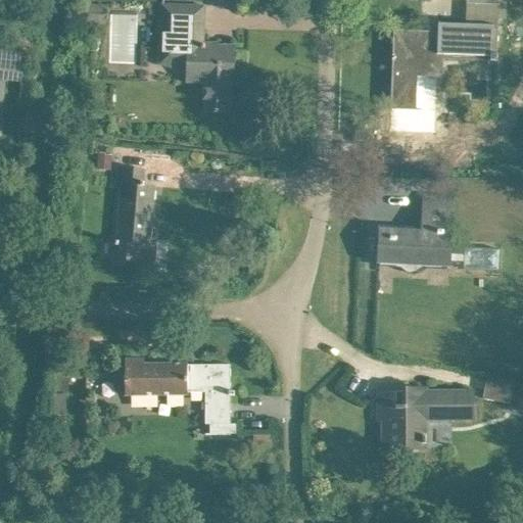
[(390,109),(411,110),(416,110),(417,77),(442,78),(443,54),(490,56),(490,60),(496,60),(496,53),(498,4),(497,4),(497,0),(466,0),(465,25),(459,25),(438,24),(438,32),(393,30),(390,109)]
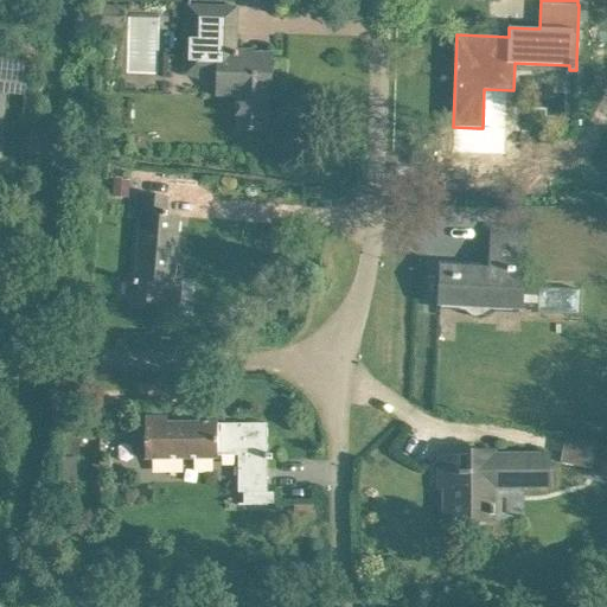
[(122,31),(123,6),(100,5),(97,31),(122,31)]
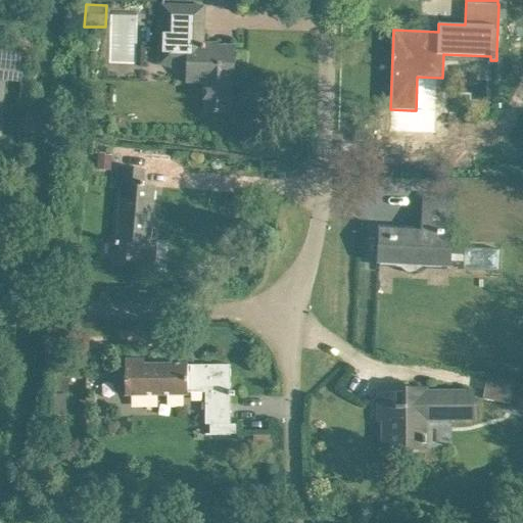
[(161,5),(159,47),(159,65),(187,66),(186,81),(204,81),(203,112),(229,113),(229,82),(232,82),(233,48),(202,47),(204,6),(161,5)]
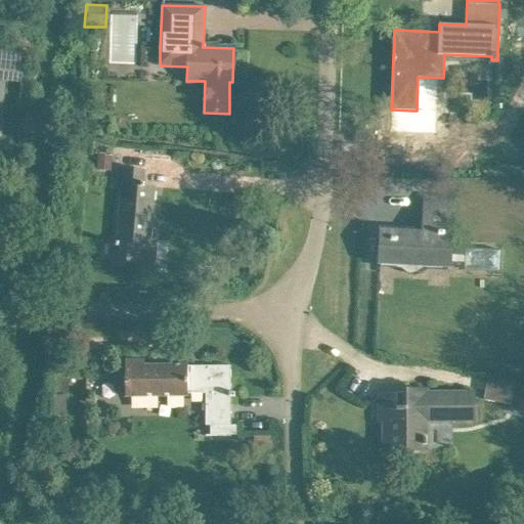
[(0,110),(2,79),(23,81),(25,52),(0,50),(0,110)]
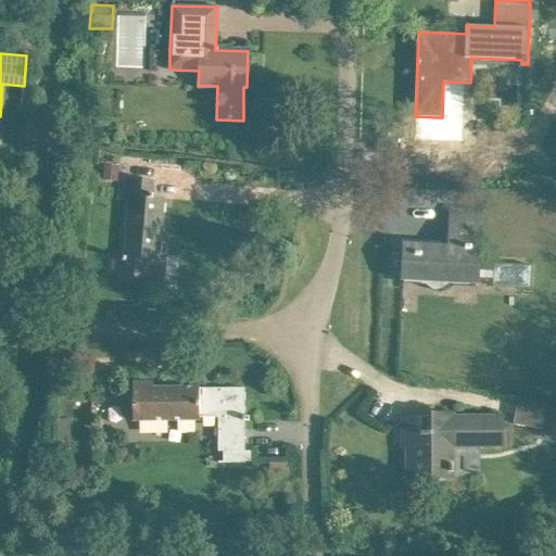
[(118,165),(103,164),(102,180),(117,181),(118,165)]
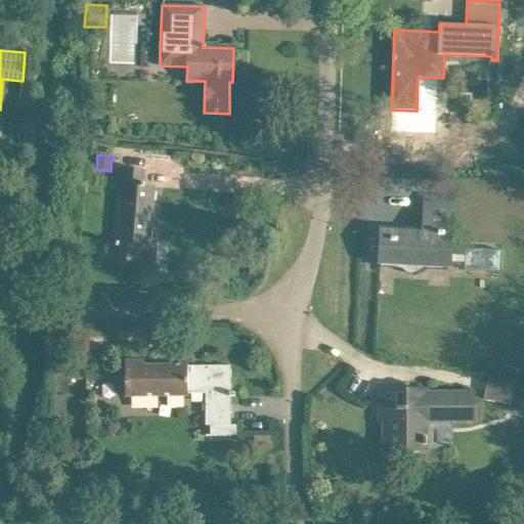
[(144,171),(119,169),(117,185),(122,185),(119,242),(117,242),(116,260),(155,263),(156,245),(148,244),(154,187),(143,186),(144,171)]
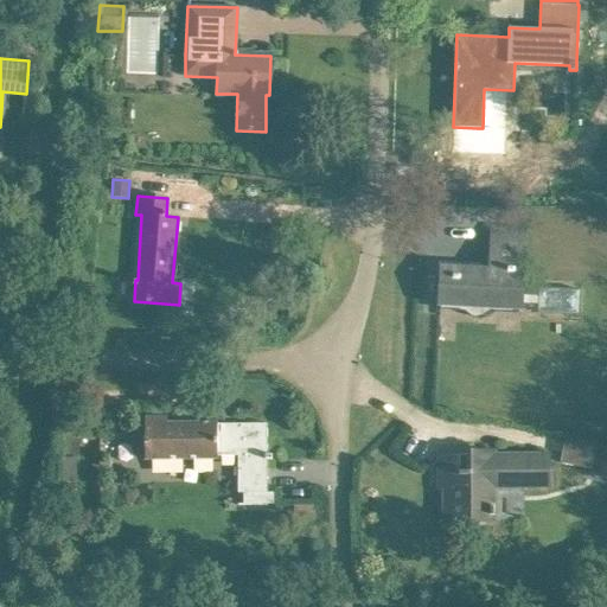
[(440,305),(465,307),(465,311),(472,315),(480,318),(489,317),(496,312),(496,308),(521,310),(521,304),(536,305),(536,313),(579,315),(580,289),(538,287),(537,296),(522,295),(524,243),(493,242),(493,244),(494,244),(493,272),(446,269),(446,267),(442,267),(440,305)]
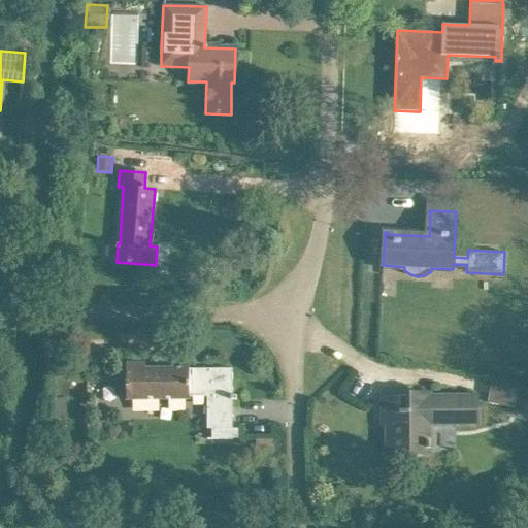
[(127,399),(147,399),(190,399),(190,397),(207,397),(207,428),(211,428),(211,439),(232,439),(232,399),(236,399),(236,395),(232,395),(232,368),(190,369),(190,367),(145,368),(145,363),(126,363),(127,399)]
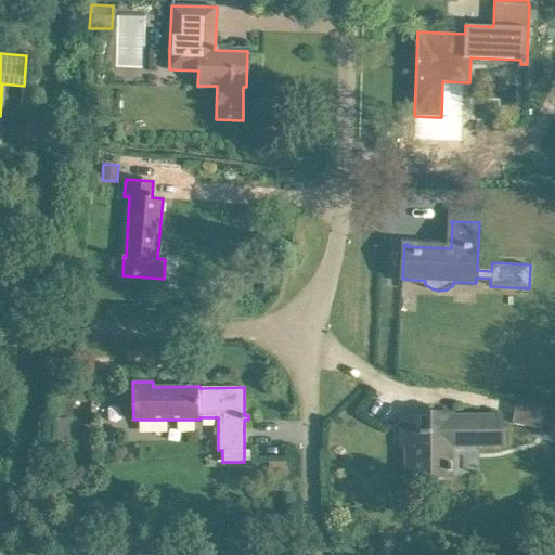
[(114,415),(113,397),(92,398),(93,417),(114,415)]
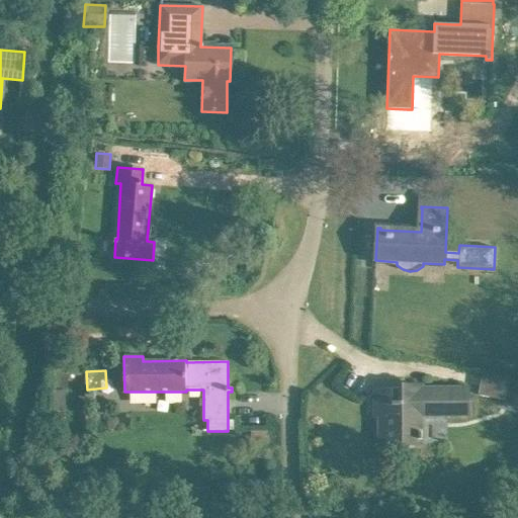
[(56,373),(56,387),(67,387),(68,374),(56,373)]
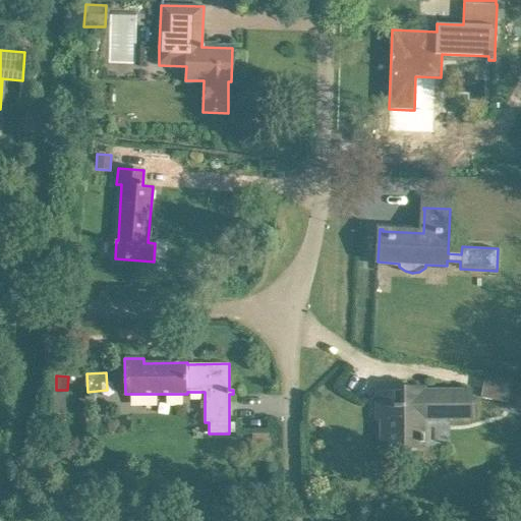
[(424,447),(424,426),(424,417),(470,417),(470,390),(432,391),(412,391),(412,404),(390,404),(390,387),(377,387),(377,418),(381,418),(381,447),(424,447)]
